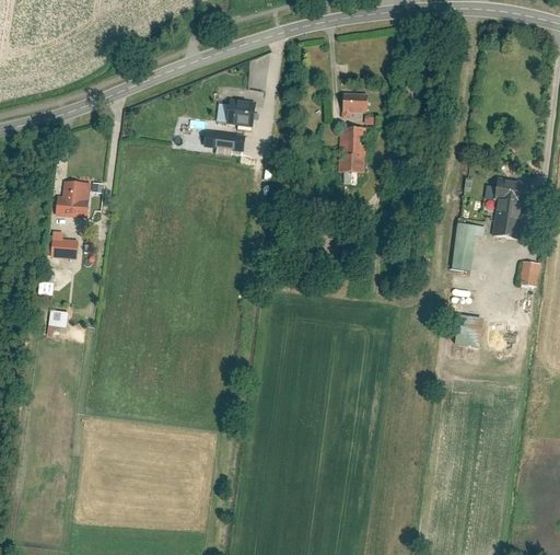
[(342,91),(342,112),(368,113),(368,92),(342,91)]
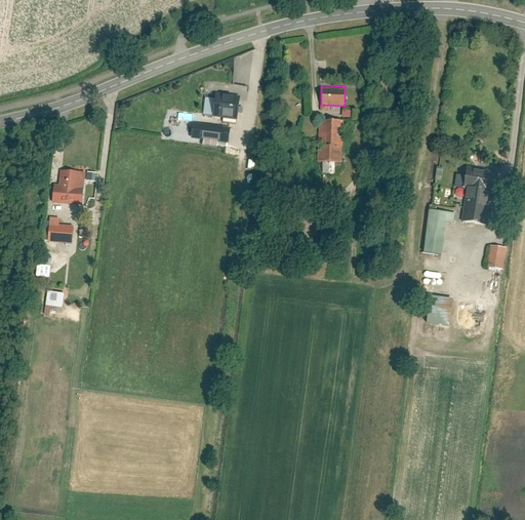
[(215,93),(212,116),(236,119),(240,96),(215,93)]
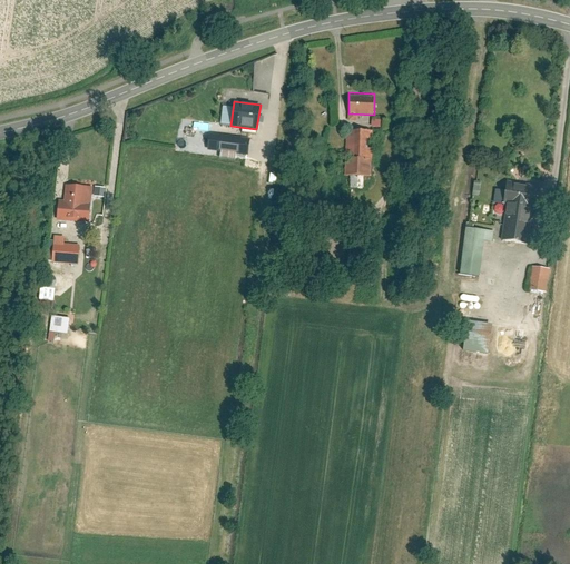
[(372,116),(372,126),(384,127),(385,117),(372,116)]
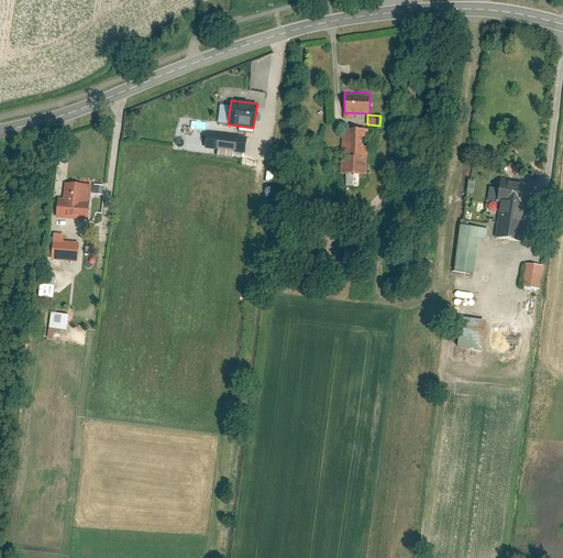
[(209,130),(207,142),(244,146),(246,135),(209,130)]
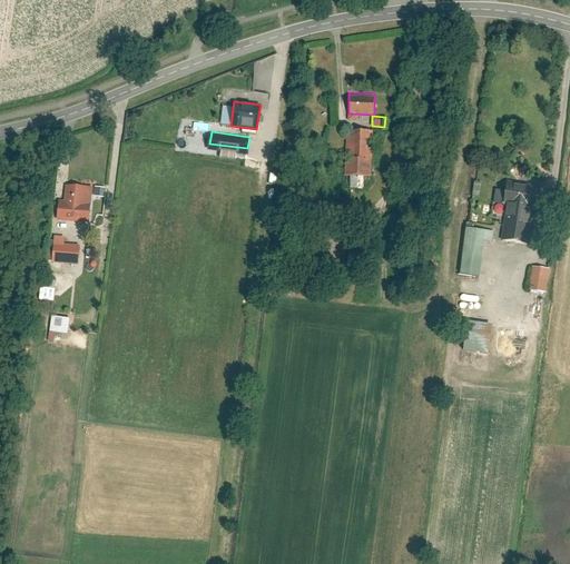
[(345,132),(344,175),(371,175),(371,132),(345,132)]
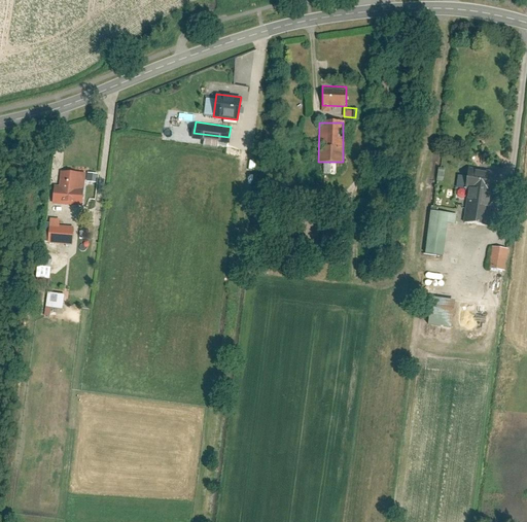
[(498,168),(468,163),(467,172),(465,185),(465,186),(468,186),(463,218),(488,222),(493,192),(494,192),(498,168)]
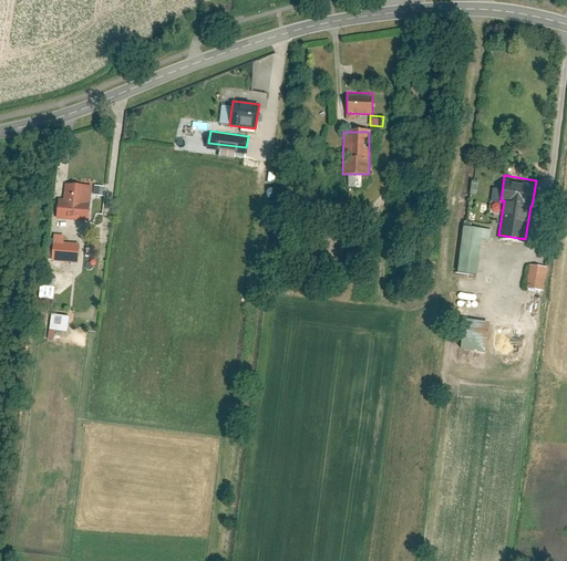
[(349,176),(349,185),(363,185),(364,176),(349,176)]
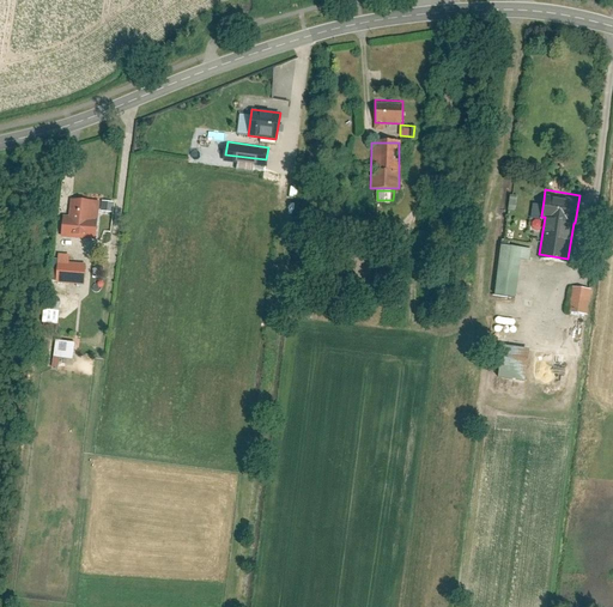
[(99,195),(99,205),(113,206),(114,196),(99,195)]
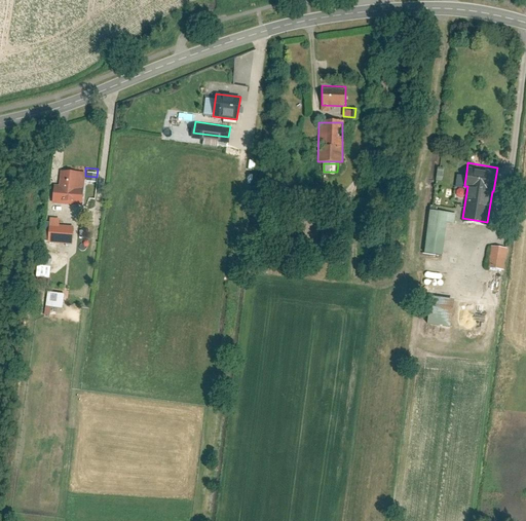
[(66,200),(67,190),(82,191),(84,171),(60,169),(59,186),(51,186),(50,199),(66,200)]
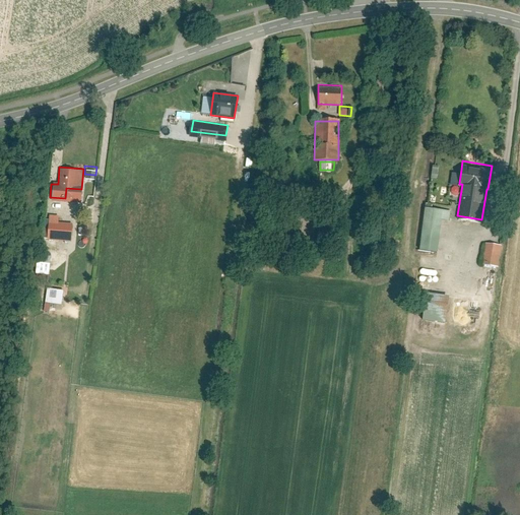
[(450,181),(459,183),(461,170),(452,169),(450,181)]
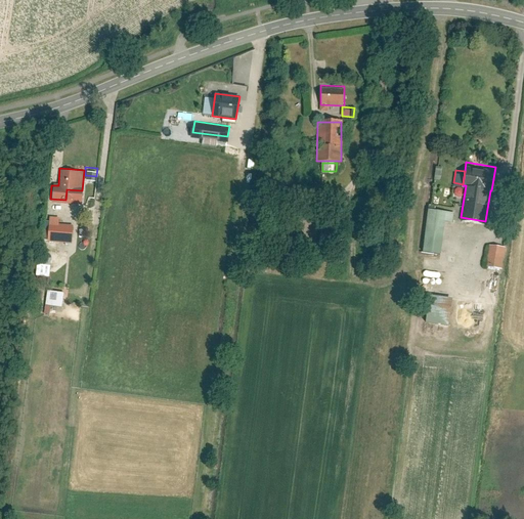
[(454,209),(428,205),(423,248),(441,251),(445,218),(453,219),(454,209)]
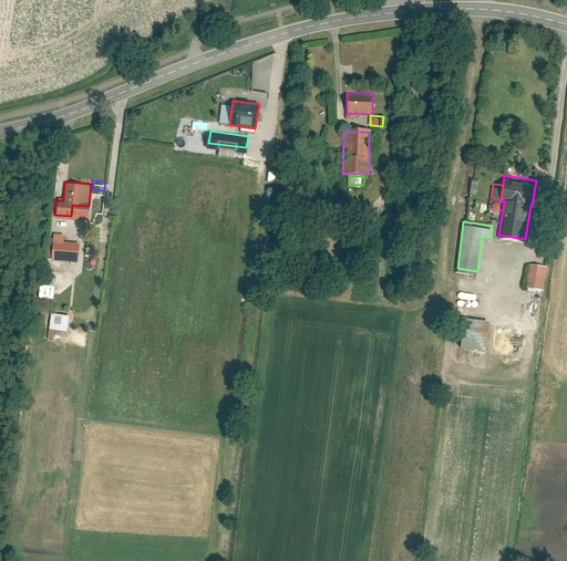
[(64,234),(53,234),(52,259),(78,260),(79,242),(63,241),(64,234)]
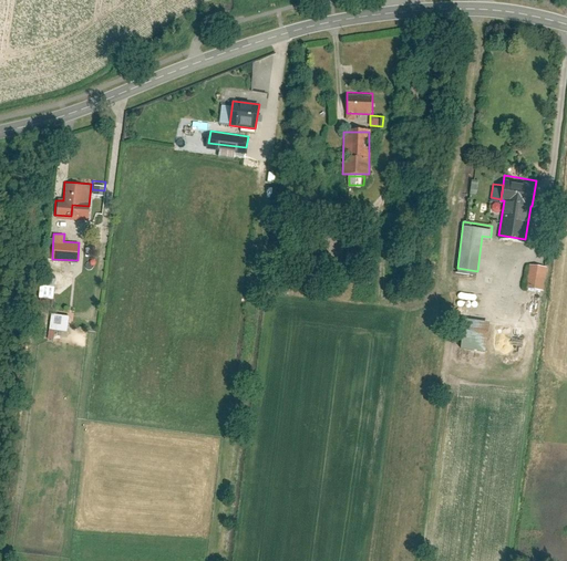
[(546,262),(528,259),(524,283),(542,288),(546,262)]
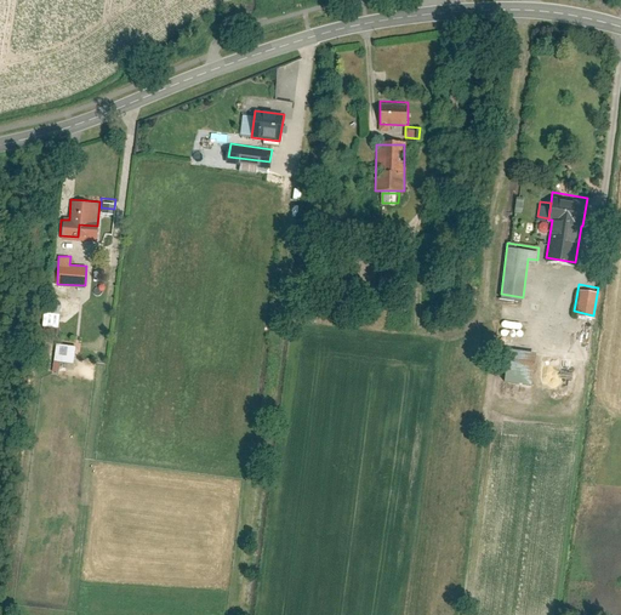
[(58,326),(60,296),(44,296),(43,326),(58,326)]
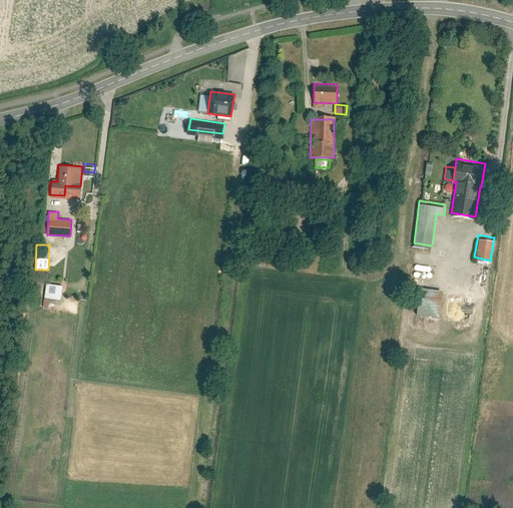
[(63,293),(65,282),(46,280),(45,290),(63,293)]
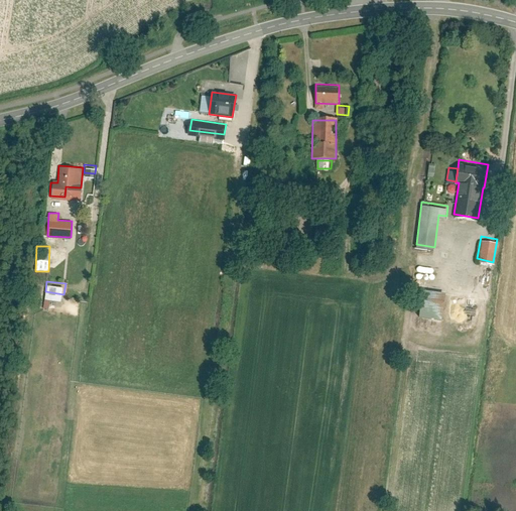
[(445,290),(422,286),(418,313),(441,316),(445,290)]
